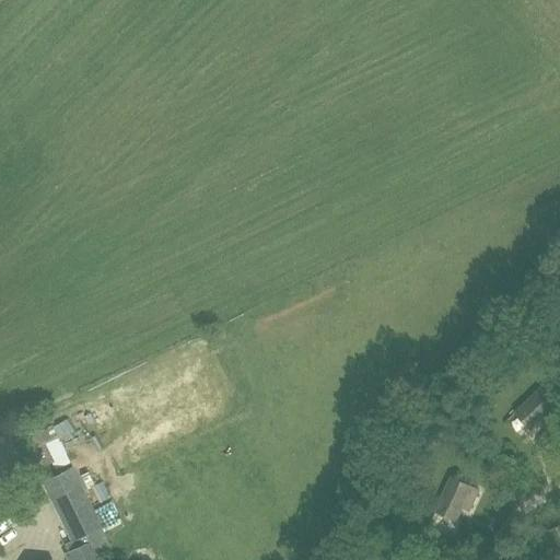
[(547,423),(559,410),(559,406),(541,386),(514,412),(531,429),(541,418),(547,423)]
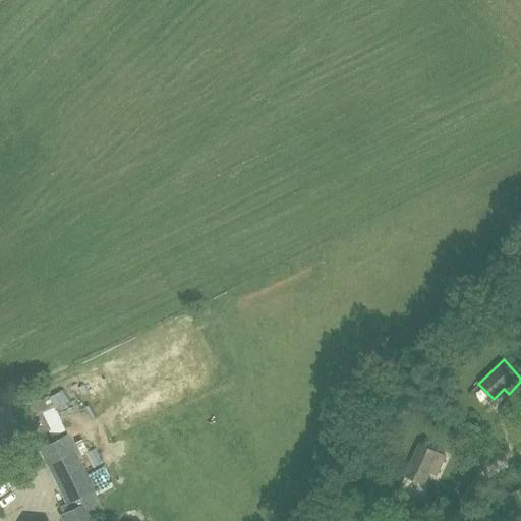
[(51,438),(66,431),(47,395),(33,402),(51,438)]
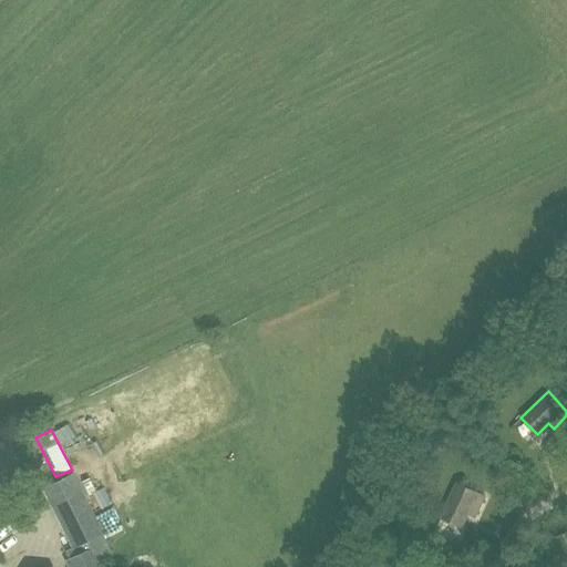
[(41,490),(70,549),(100,535),(71,475),(41,490)]
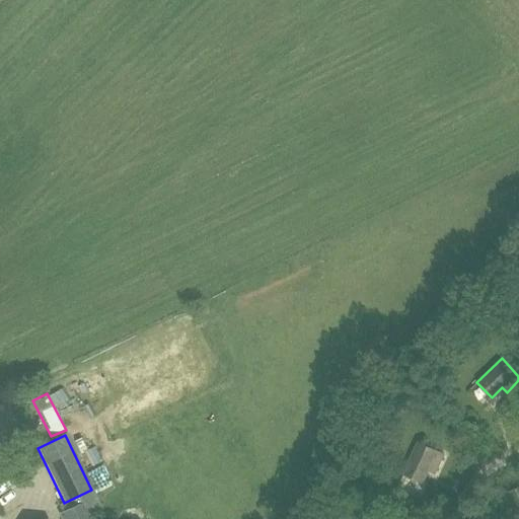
[(435,472),(443,454),(418,442),(402,473),(422,483),(428,469),(435,472)]
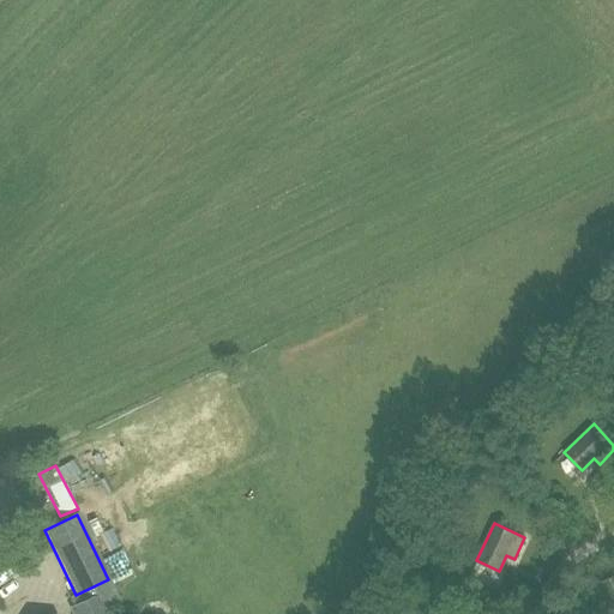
[(25,548),(8,558),(20,577),(36,567),(25,548)]
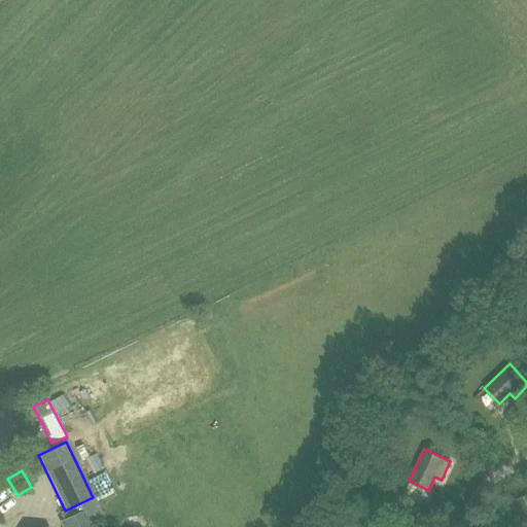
[(526,526),(526,494),(514,500),(525,526),(526,526)]
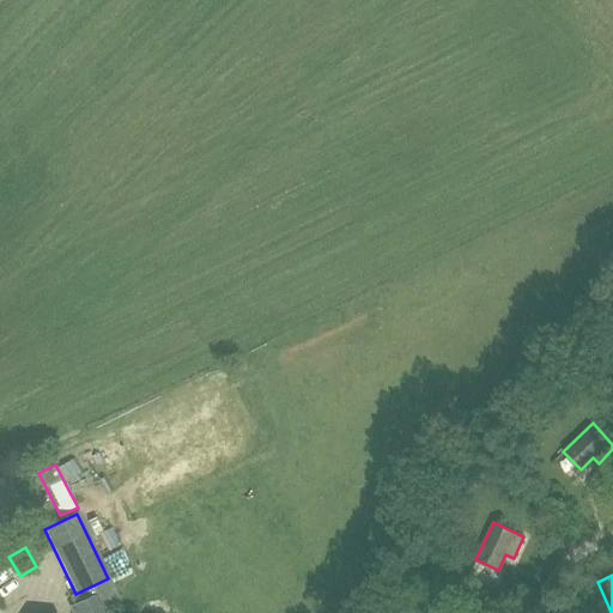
[(71,606),(73,612),(108,612),(99,594),(71,606)]
